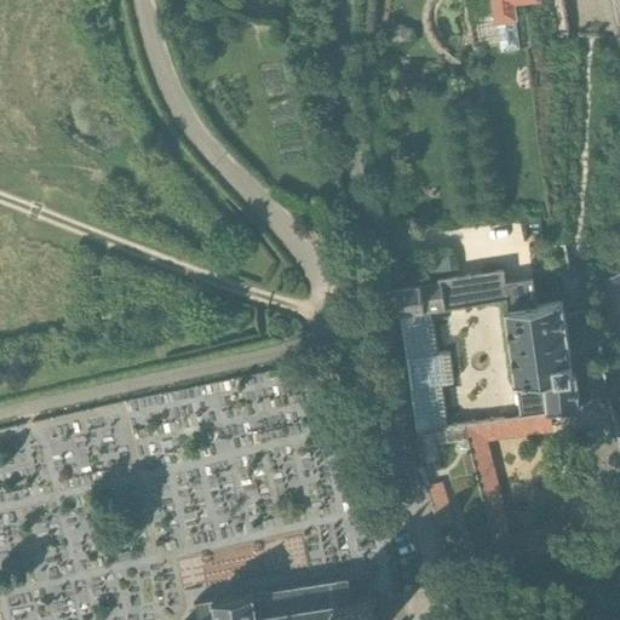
[(468,0),(470,7),(471,6),(507,3),(514,44),(569,35),(563,0),(468,0)]
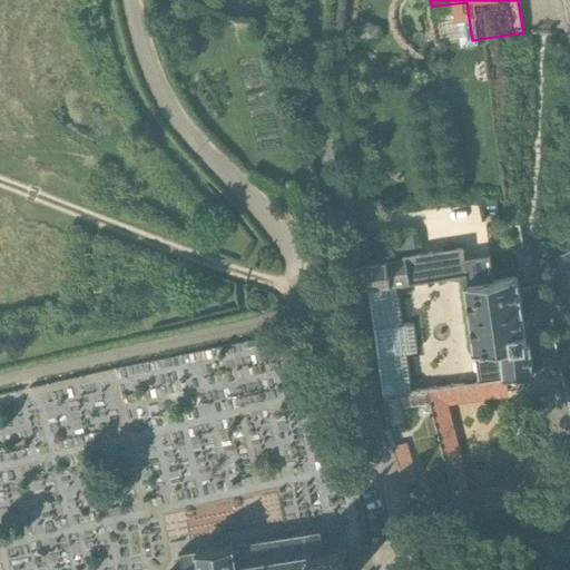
[(399,286),(423,283),(446,279),(469,276),(471,286),(464,286),(474,355),(475,355),(480,384),(534,379),(532,345),(527,345),(517,278),(495,281),(491,256),(467,259),(464,248),(442,251),(420,254),(403,256),(403,262),(362,268),(365,291),(367,291),(399,286)]
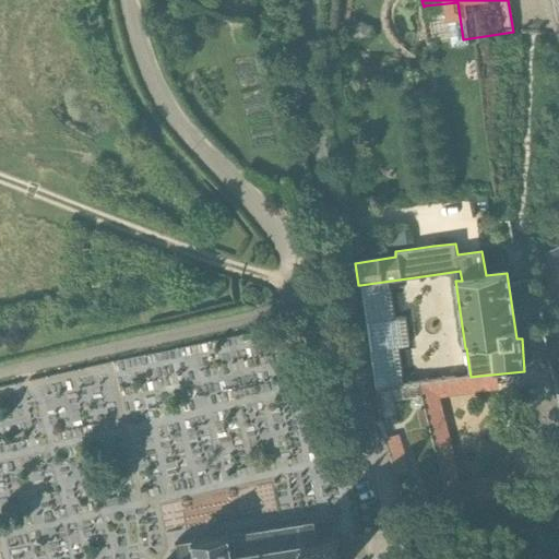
[(526,293),(539,290),(536,277),(523,280),(526,293)]
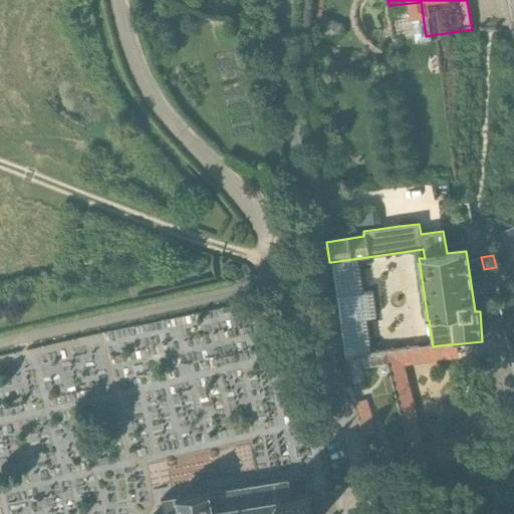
[(344,359),(373,355),(368,320),(377,318),(372,289),(363,291),(359,258),(331,262),(332,271),(344,359)]
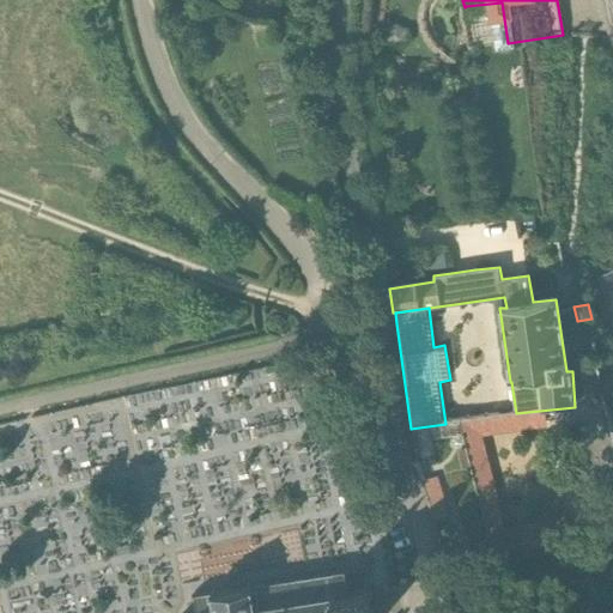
[(432,441),(465,435),(462,420),(445,424),(411,429),(416,465),(435,461),(435,457),(432,441)]
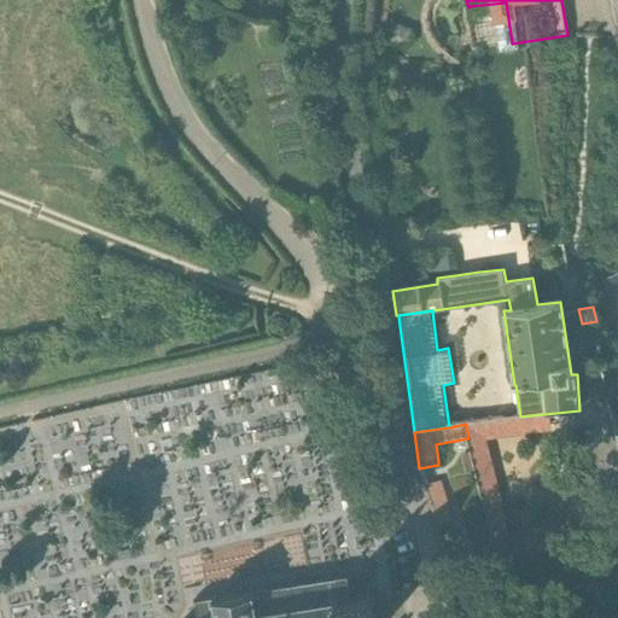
[(468,441),(448,445),(452,458),(438,461),(438,465),(419,468),(425,485),(448,481),(461,536),(490,529),(468,441)]
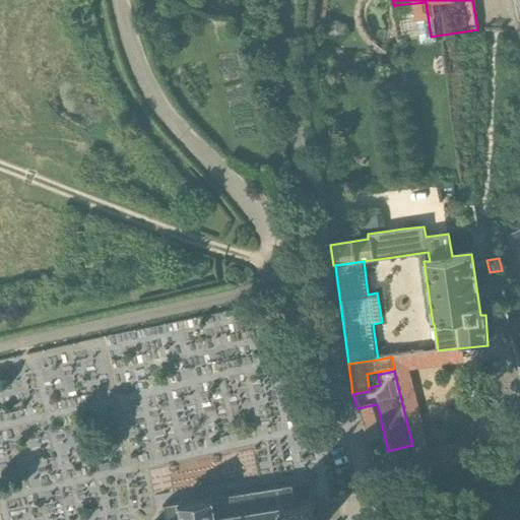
[(316,519),(314,500),(296,503),(294,485),(166,507),(167,519),(316,519)]
